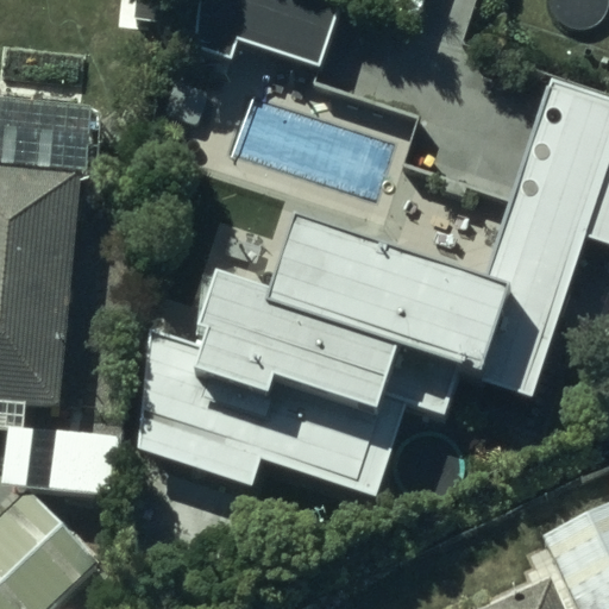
[(320,62),(334,6),(311,0),(205,0),(193,49),(236,60),(240,41),(320,62)]
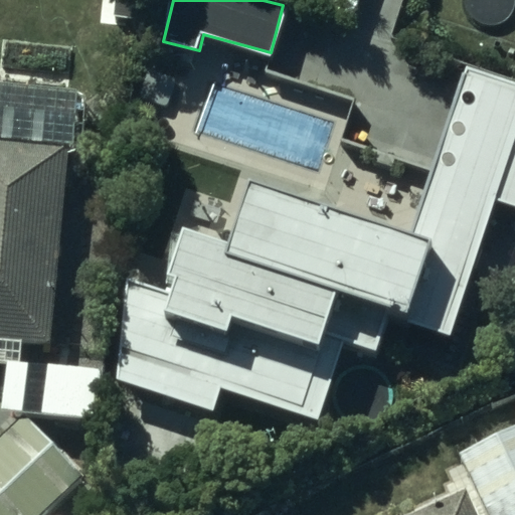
[(514,200),(514,80),(467,66),(414,231),(255,181),(235,244),(192,231),(172,295),(134,283),(102,384),(221,422),(229,397),(323,426),(350,341),(385,352),(397,313),(454,331),(497,195),(514,200)]
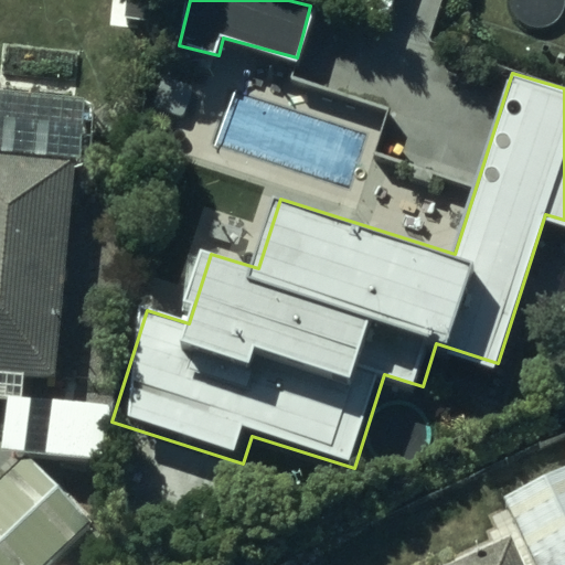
[(72,158),(0,151),(0,366),(54,372),(72,158)]
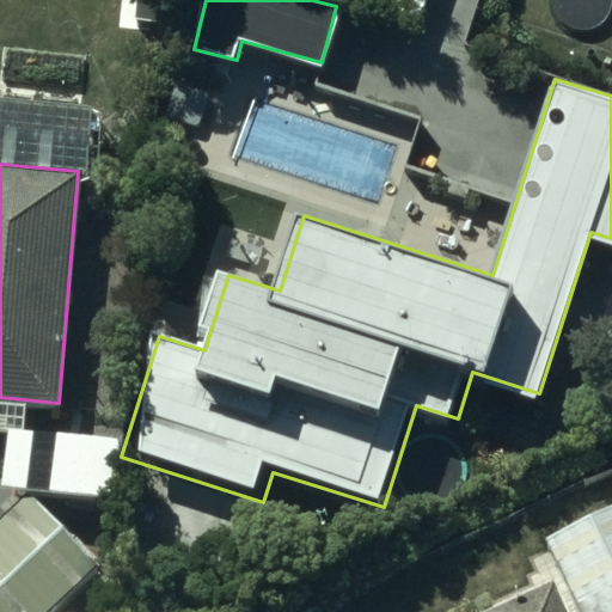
[(115,439),(14,429),(8,488),(17,488),(17,505),(0,521),(0,611),(60,611),(106,573),(35,491),(109,499),(115,439)]
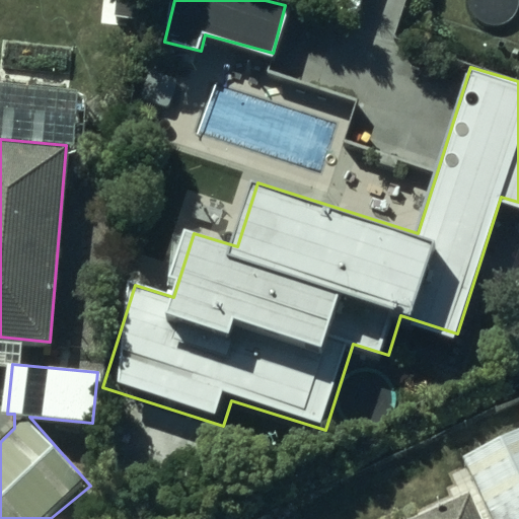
[(518,427),(462,453),(493,518),(510,518),(518,515),(518,427)]
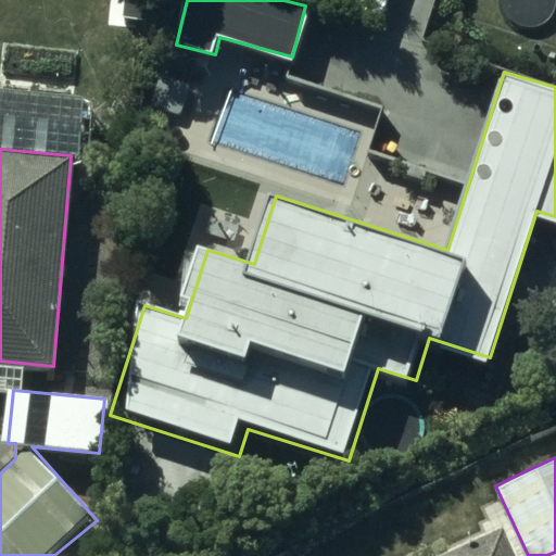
[(519,555),(505,522),(436,554),(437,555),(519,555)]
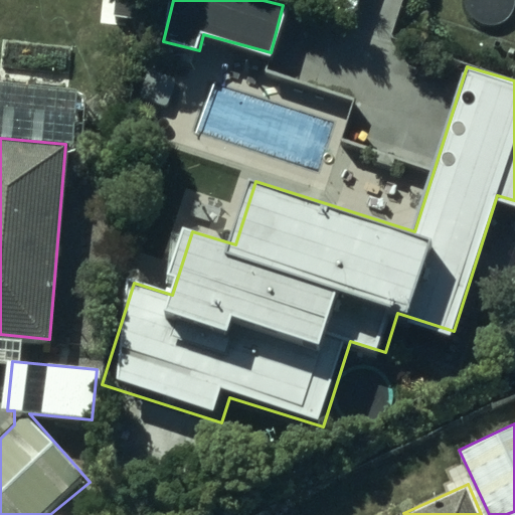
All buildings are outlined.
